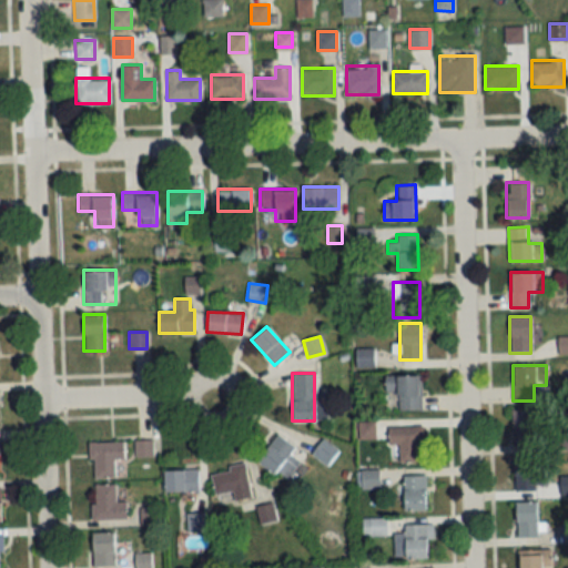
[(398,409),(422,409),(422,375),(385,375),(385,392),(398,392),(398,409)]
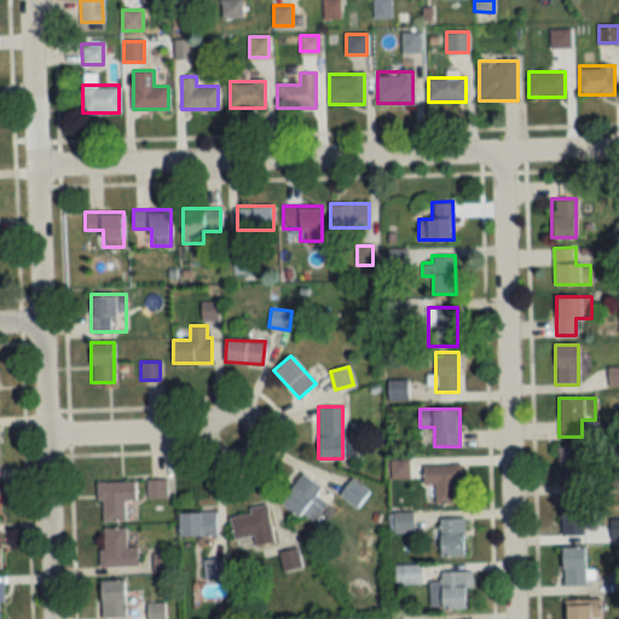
[(582,446),(559,446),(559,484),(582,484),(582,446)]
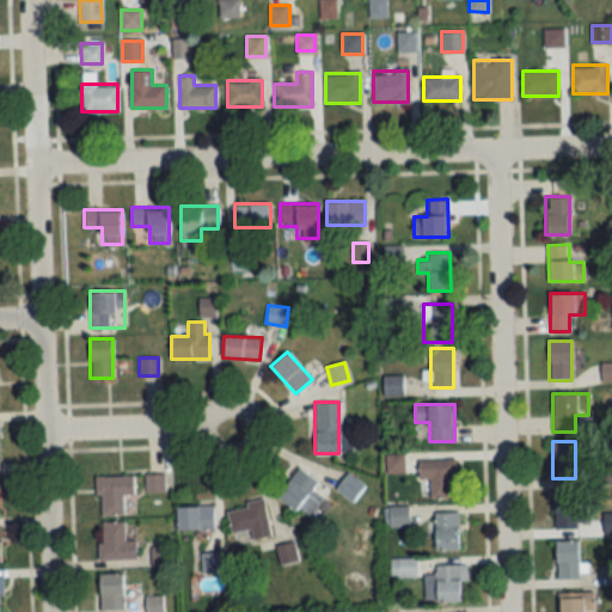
[(454,459),(417,459),(417,479),(430,479),(430,499),(454,499),(454,459)]
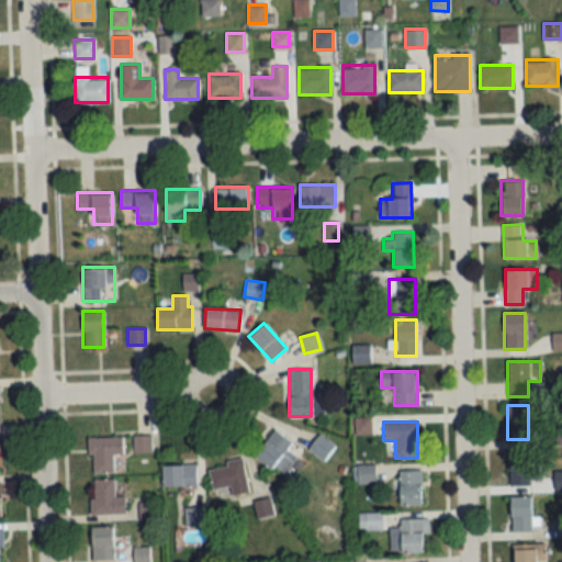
[(152,436),(130,436),(130,470),(152,470),(152,436)]
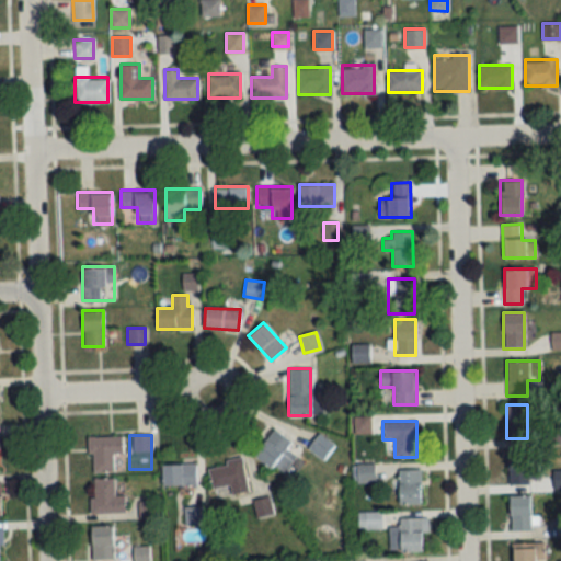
[(113,454),(124,454),(124,436),(88,436),(88,471),(113,471),(113,454)]
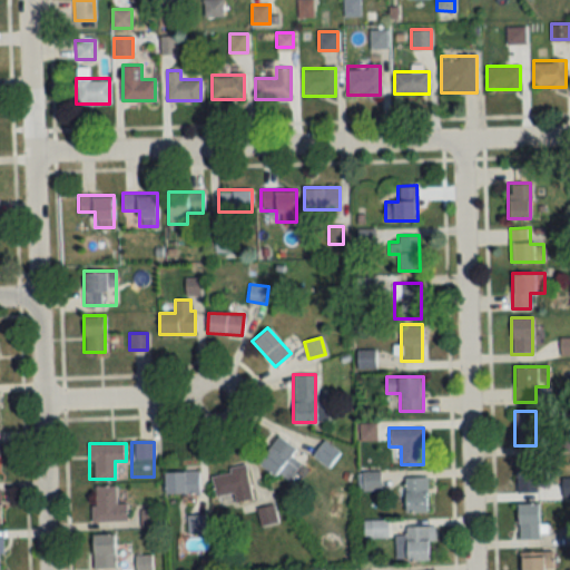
[(517,457),(517,492),(538,492),(538,457),(517,457)]
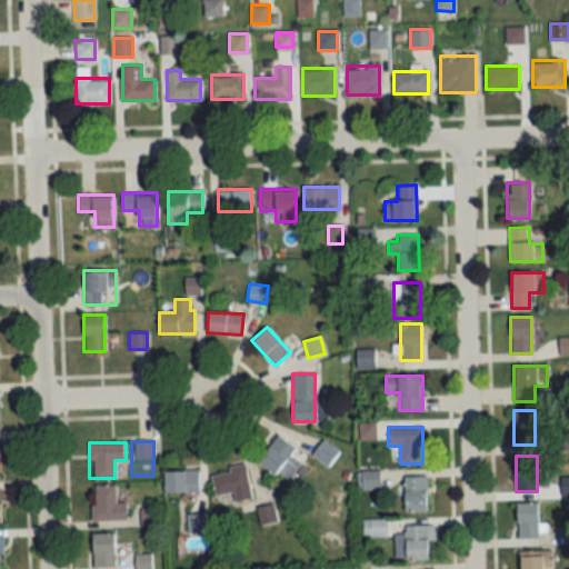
[(251,498),(246,465),(210,471),(215,496),(232,492),(233,501),(251,498)]
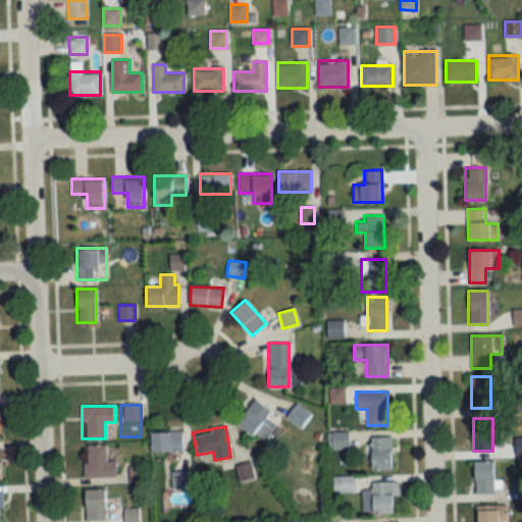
[(151,430),(151,451),(183,451),(183,430),(151,430)]
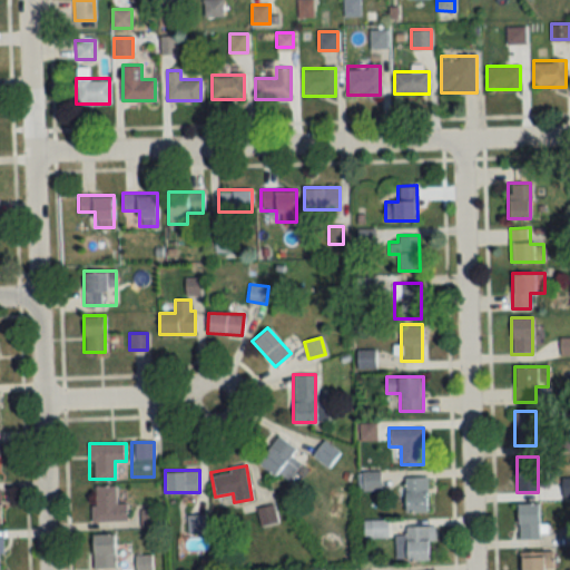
[(428,477),(405,477),(405,512),(428,512),(428,477)]
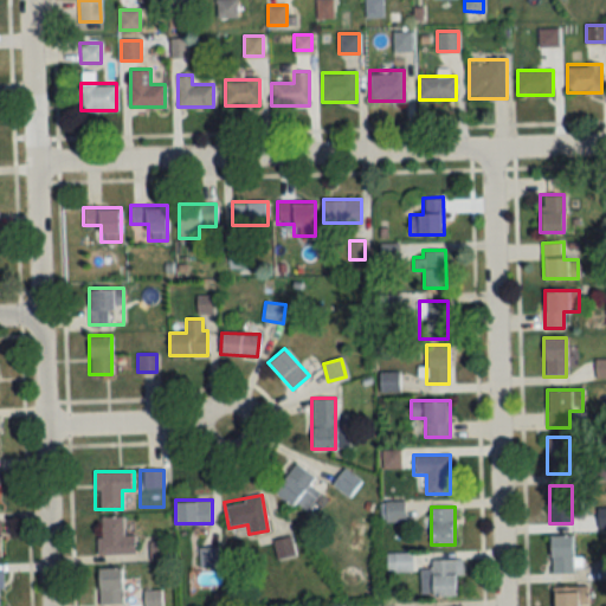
[(134,534),(123,534),(123,516),(98,516),(98,554),(134,554),(134,534)]
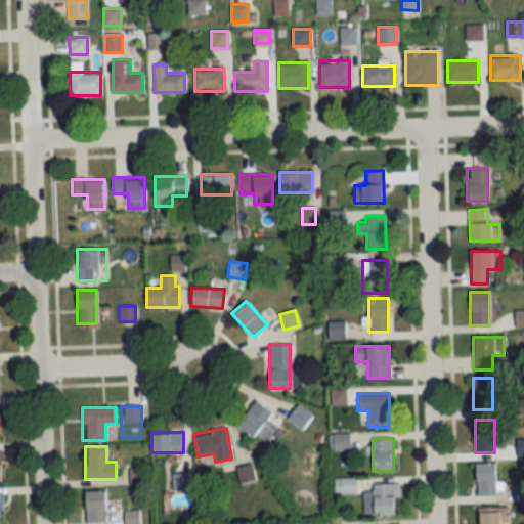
[(494,463),(476,463),(476,495),(494,495),(494,463)]
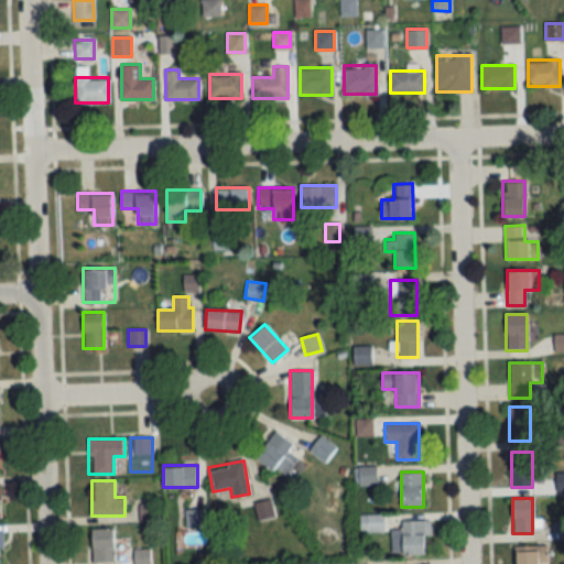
[(273,516),(270,499),(255,502),(258,519),(273,516)]
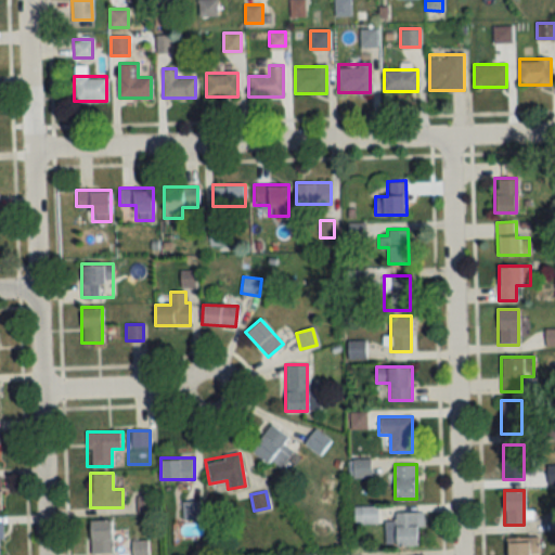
[(201,519),(201,501),(182,501),(182,519),(201,519)]
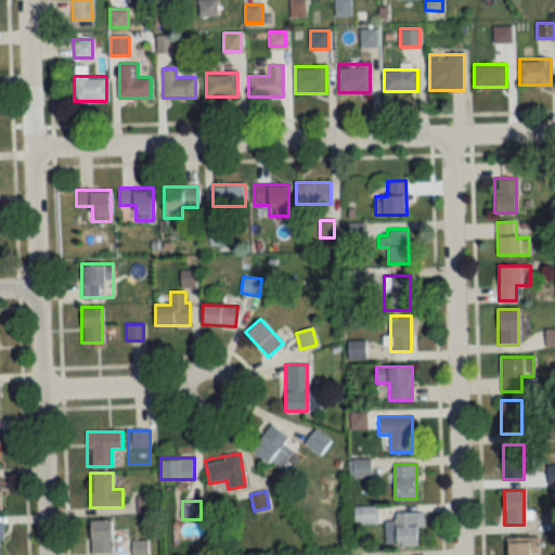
[(386,521),(386,545),(417,545),(417,526),(423,526),(423,512),(395,512),(395,521),(386,521)]
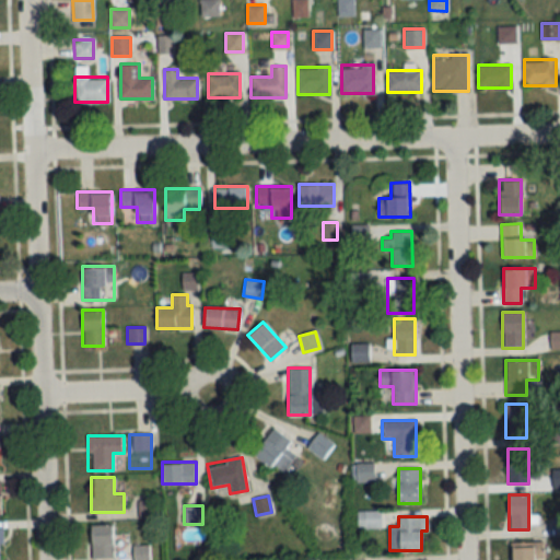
[(91,524),(91,558),(113,558),(113,524),(91,524)]
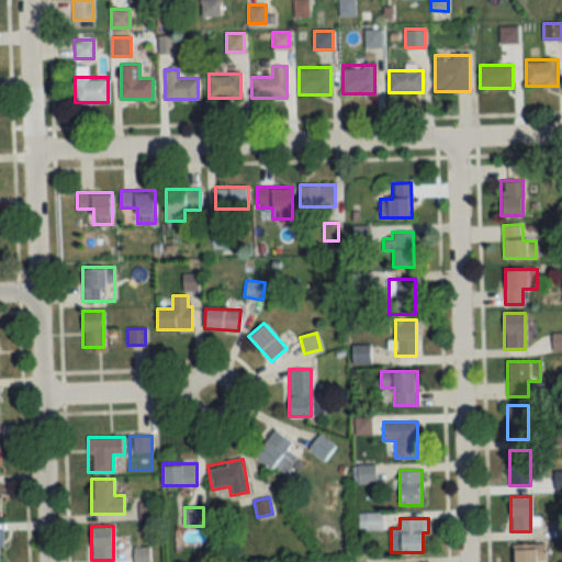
[(512,561),(536,561),(536,560),(543,560),(543,544),(512,544),(512,561)]
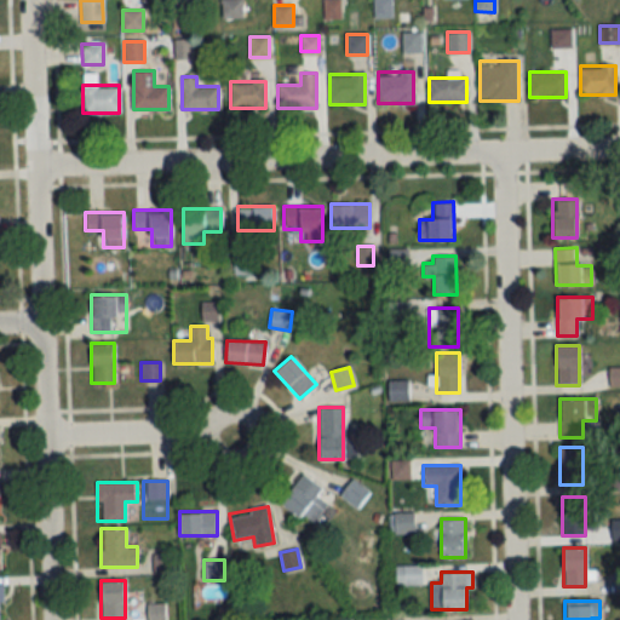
[(148,619),(162,619),(164,603),(148,603),(148,619)]
